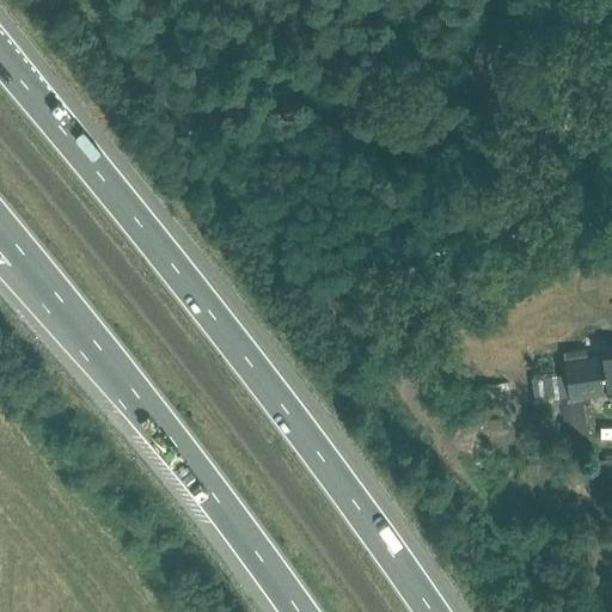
[(483,31),(470,77),(487,83),(500,36),(483,31)]
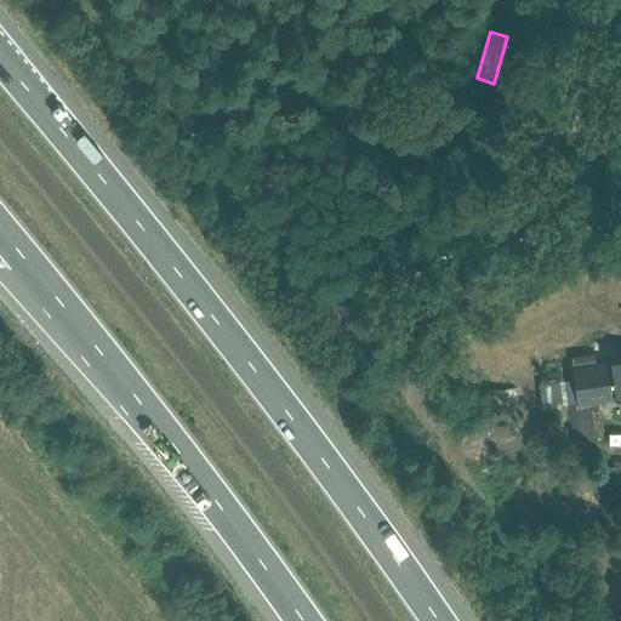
[(619,410),(620,409),(620,363),(597,366),(594,357),(571,360),(574,382),(539,387),(542,414),(559,411),(592,406),(617,403),(619,410)]
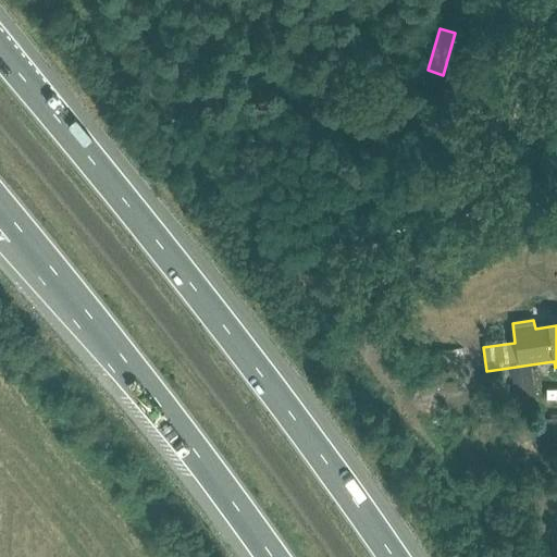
[(511,378),(515,401),(534,399),(531,364),(502,369),(502,379),(511,378)]
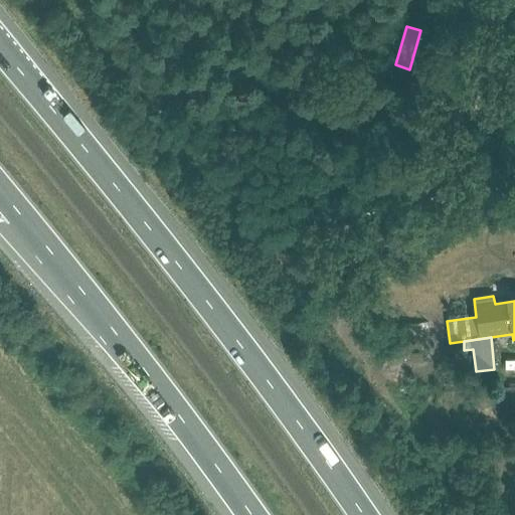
[(509,390),(474,394),(476,411),(495,408),(496,419),(509,418),(508,407),(514,406),(514,385),(509,386),(509,390)]
